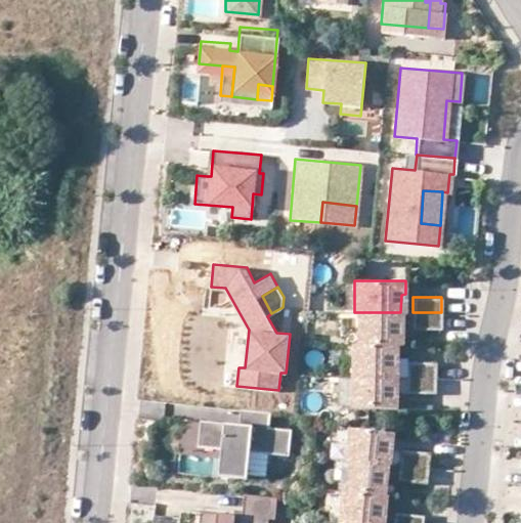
[(399,330),(399,312),(357,312),(357,343),(397,344),(402,344),(402,330),(399,330)]
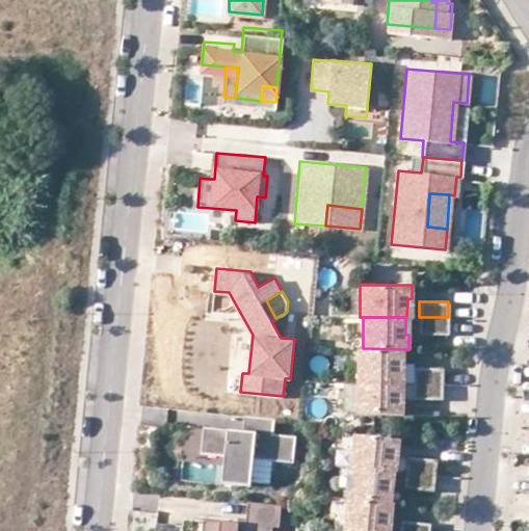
[(448,317),(419,317),(419,332),(447,332),(448,317)]
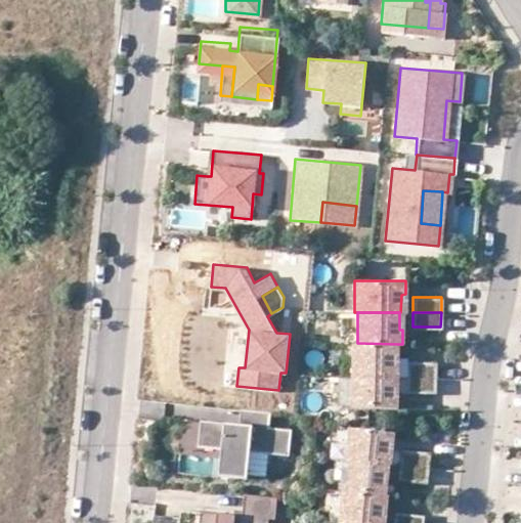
[(397,358),(397,344),(357,343),(351,343),(351,375),(393,376),(394,358),(397,358)]
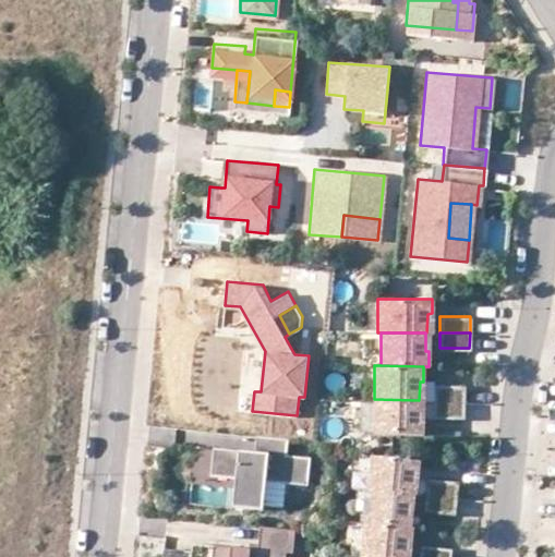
[(434,384),(434,400),(463,400),(463,385),(434,384)]
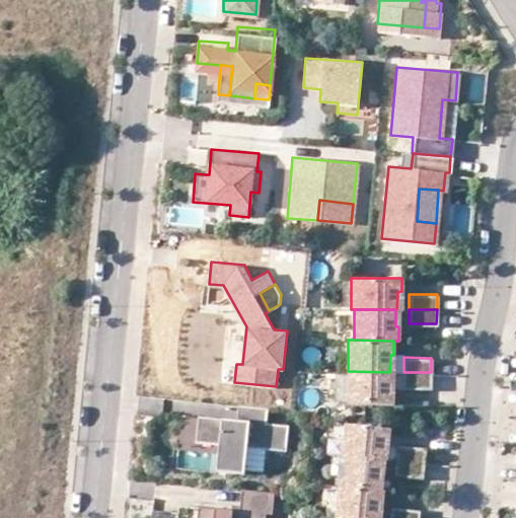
[(389,388),(389,372),(348,371),(347,401),(392,402),(392,388),(389,388)]
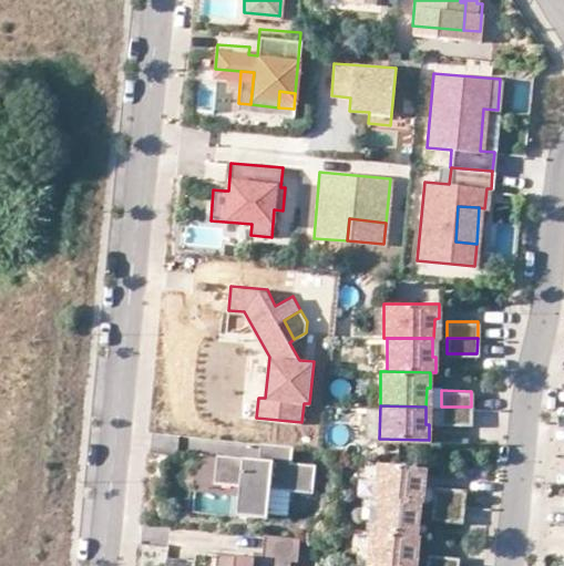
[(471,423),(471,407),(441,407),(440,422),(471,423)]
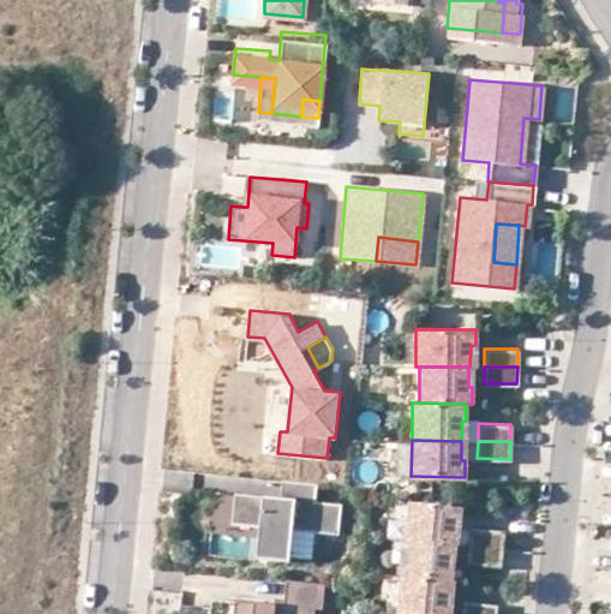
[(316,500),(318,482),(282,477),(281,495),(280,500),(264,498),(264,494),(235,490),(232,522),(259,525),(256,558),(289,560),(291,552),(293,528),(315,530),(339,532),(342,502),(316,500)]
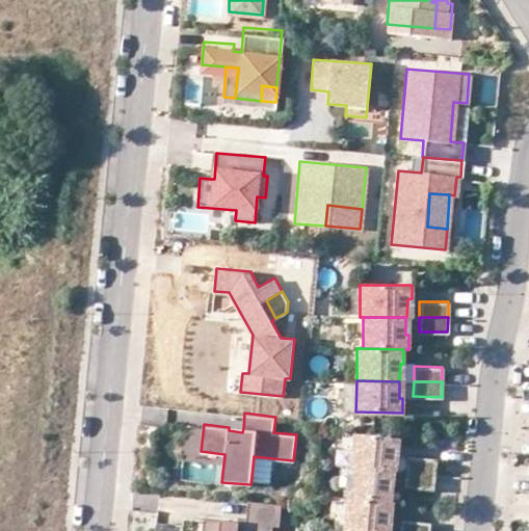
[(396,450),(397,436),(352,432),(349,465),(355,466),(391,469),(393,450),(396,450)]
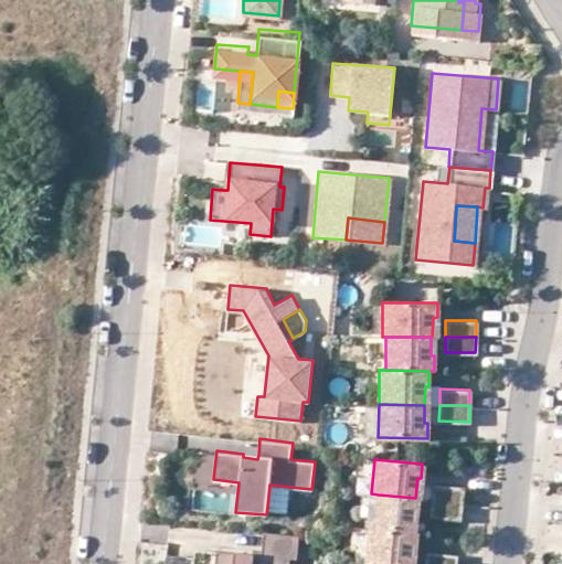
[(432,483),(430,499),(459,502),(460,486),(432,483)]
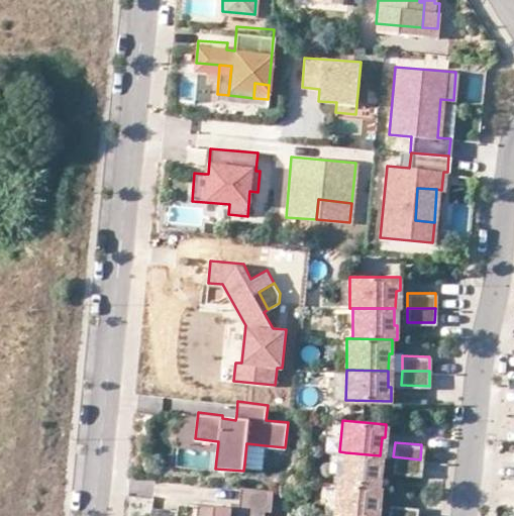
[(263,466),(265,445),(246,443),(244,463),(263,466)]
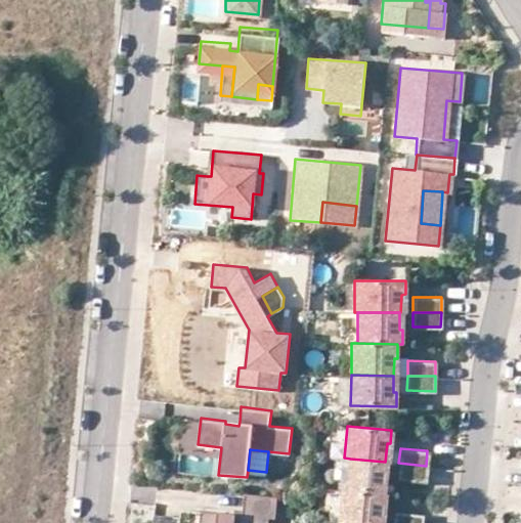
[(387,462),(385,462),(350,459),(347,489),(384,493),(387,462)]
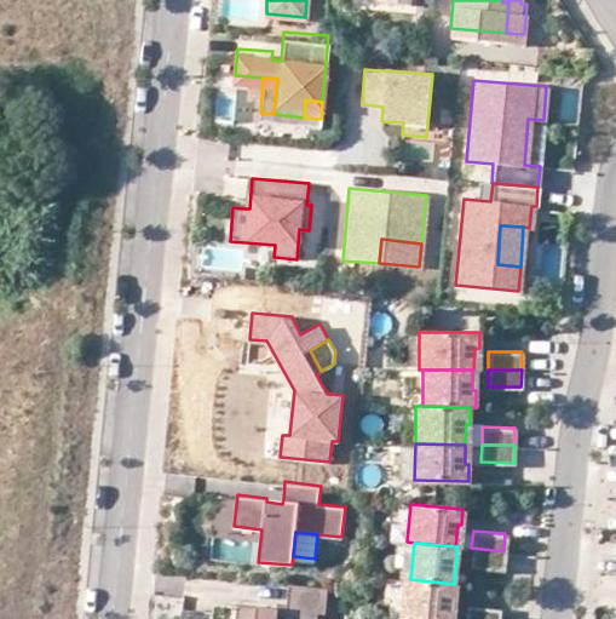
[(502,568),(504,551),(471,548),(470,566),(502,568)]
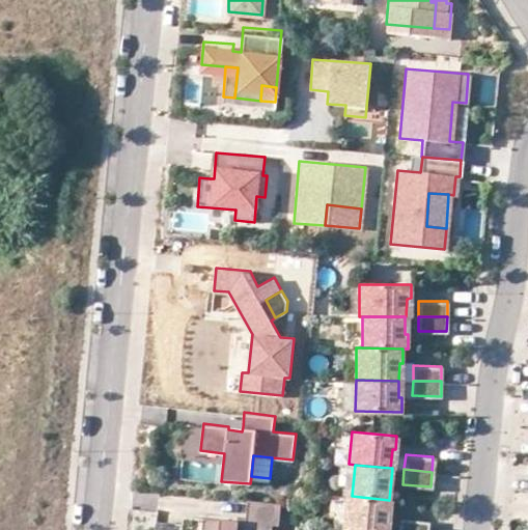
[(352,496),(345,496),(342,528),(349,528),(365,529),(384,529),(386,513),(389,513),(390,500),(389,500),(352,496)]
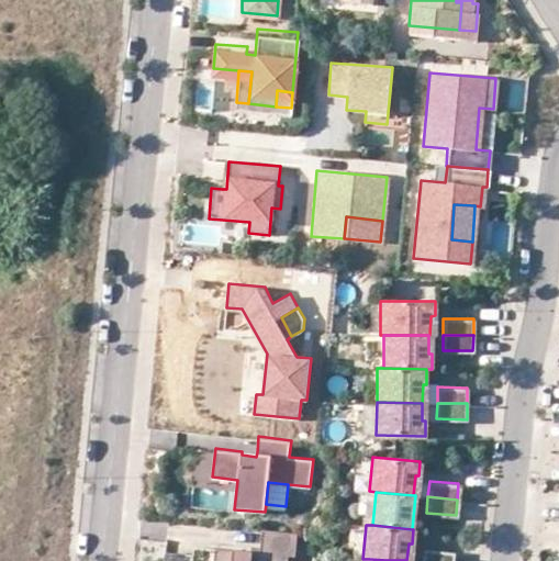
[(295,556),(298,531),(263,528),(260,545),(259,560),(252,560),(252,551),(215,547),(213,560),(288,560),(289,554),(295,556)]
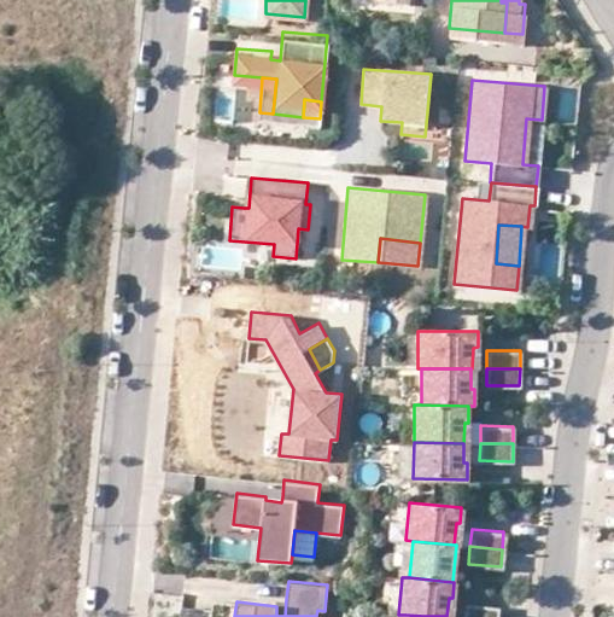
[(276,606),(276,616),(285,616),(286,599),(278,599),(276,606)]
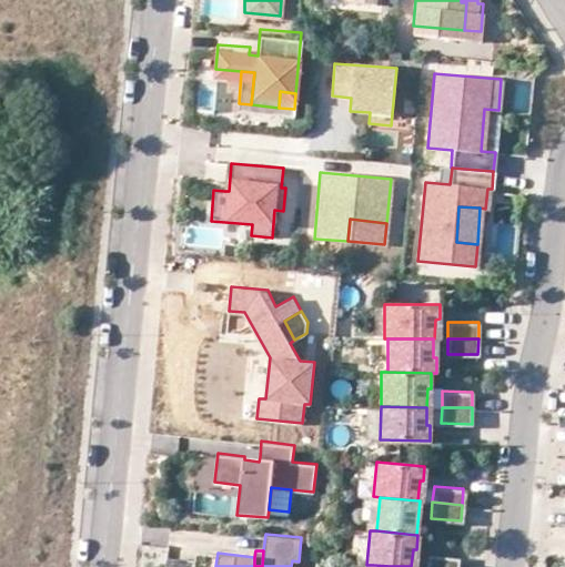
[(427,554),(425,566),(455,566),(457,556),(427,554)]
